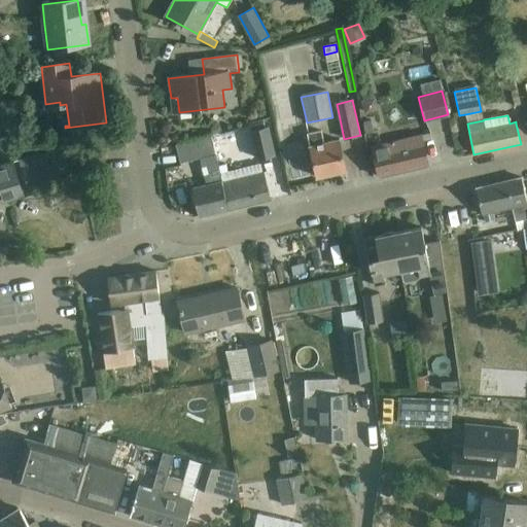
[(371,120),(363,123),(365,133),(373,132),(371,120)]
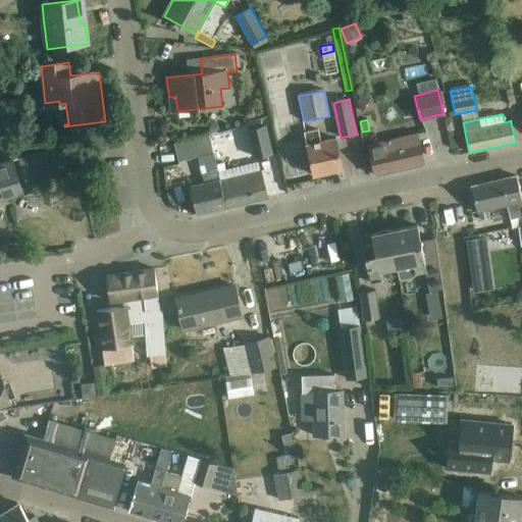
[(266,122),(254,125),(260,154),(272,151),(266,122)]
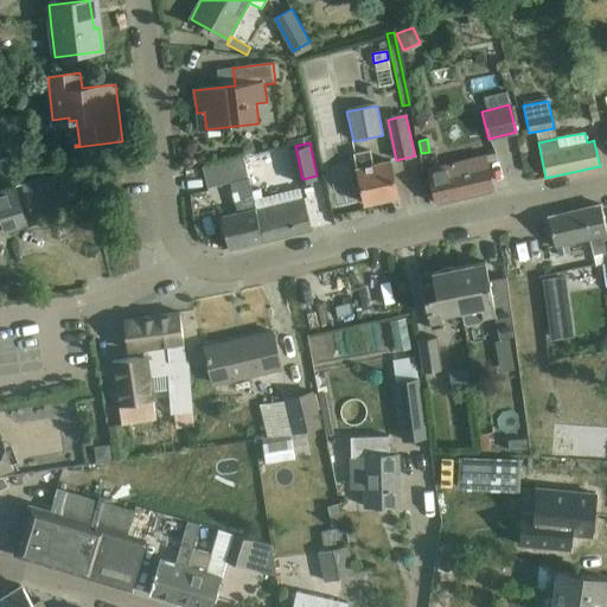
[(398,197),(394,173),(390,160),(372,165),(370,149),(353,153),(365,204),(398,197)]
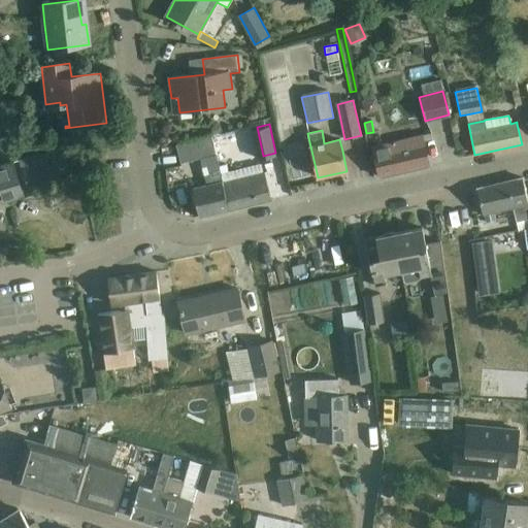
[(429,166),(425,146),(422,134),(393,141),(394,146),(390,147),(389,143),(372,147),(375,157),(380,177),(429,166)]
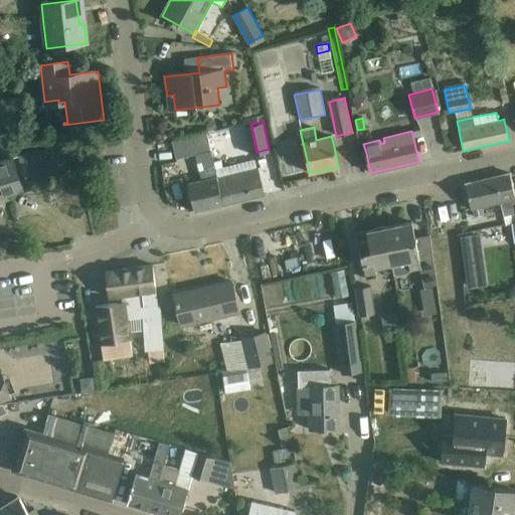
[(207,134),(173,142),(177,160),(211,151),(210,148),(207,134)]
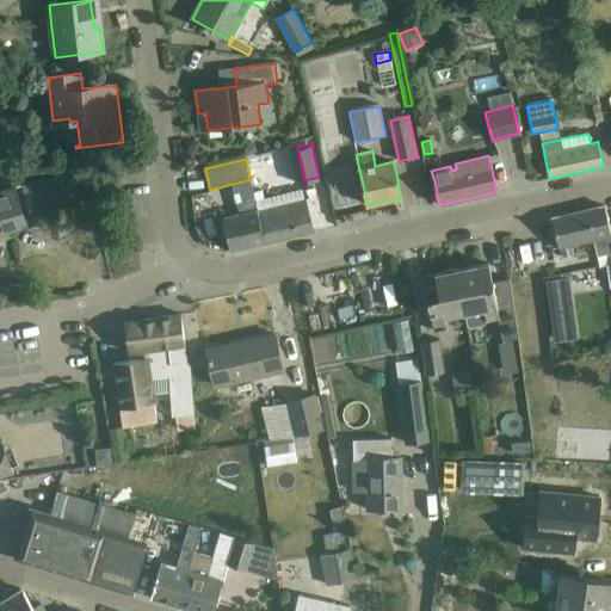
[(48,177),(22,185),(34,224),(59,216),(56,208),(80,201),(72,172),(48,178),(48,177)]
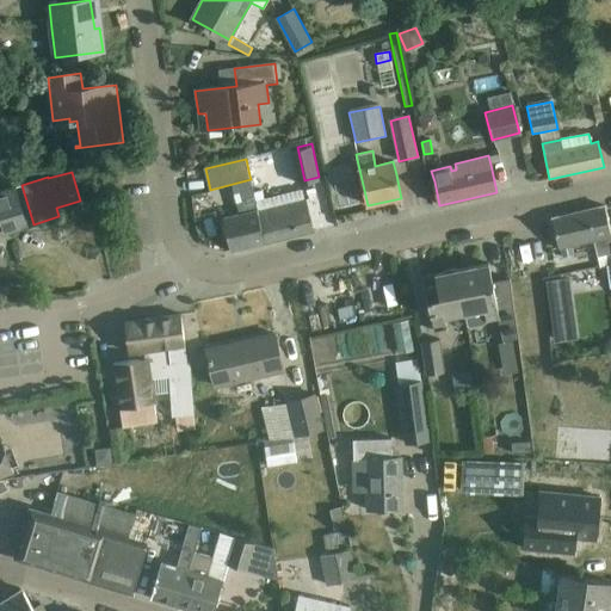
[(265,244),(255,202),(251,183),(240,185),(244,196),(245,203),(239,204),(241,213),(222,217),(230,252),(265,244)]
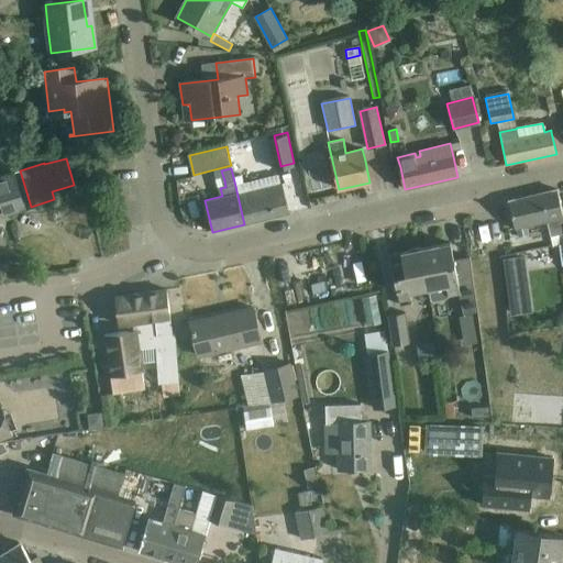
[(0,252),(7,250),(0,229),(0,216),(24,208),(13,173),(0,177),(0,252)]
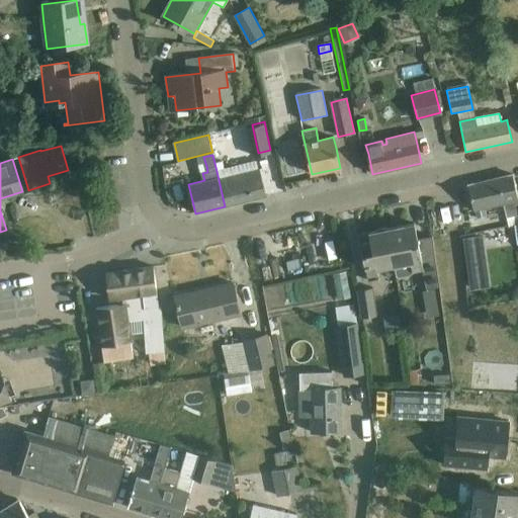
[(217,171),(225,206),(266,196),(259,169),(258,169),(256,161),(224,169),(217,171)]
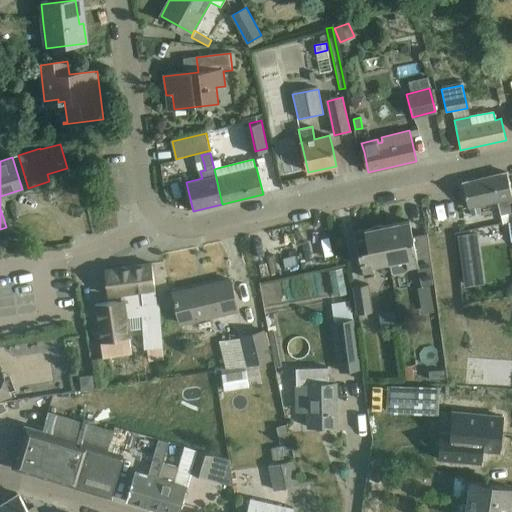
[(511,221),(511,196),(507,173),(462,183),(468,209),(478,207),(497,202),(502,224),(511,222),(511,221)]
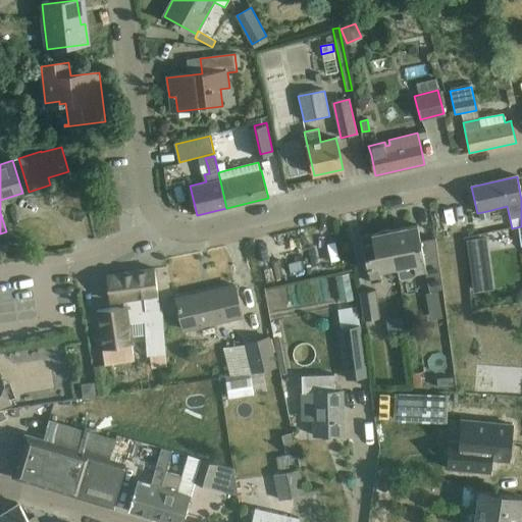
[(487,211),(477,213),(479,220),(489,217),(487,211)]
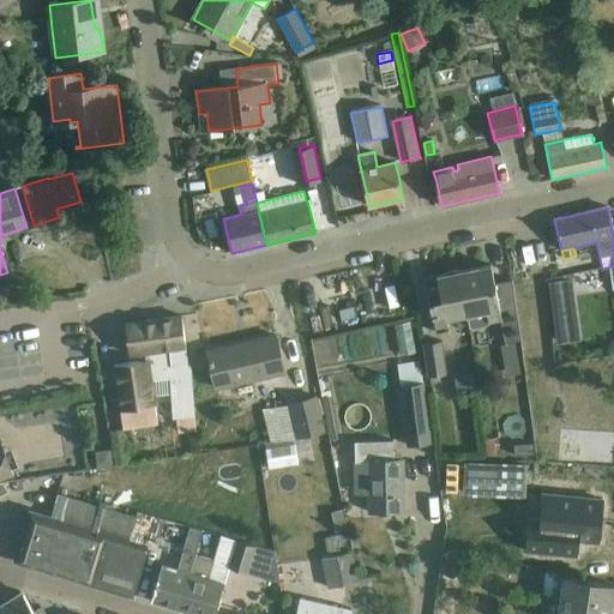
[(491,265),(458,271),(467,317),(469,327),(473,329),(486,326),(488,324),(500,321),(505,343),(521,341),(517,318),(519,318),(512,281),(494,284),(491,265)]
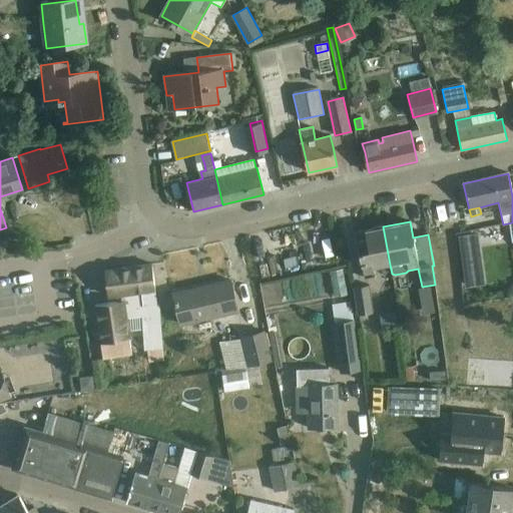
[(390,265),(383,226),(355,232),(365,280),(374,278),(373,269),(390,265)]
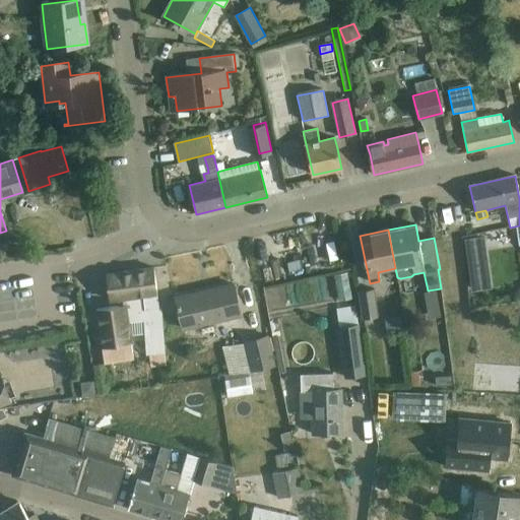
[(483,239),(469,241),(472,265),(486,263),(483,239)]
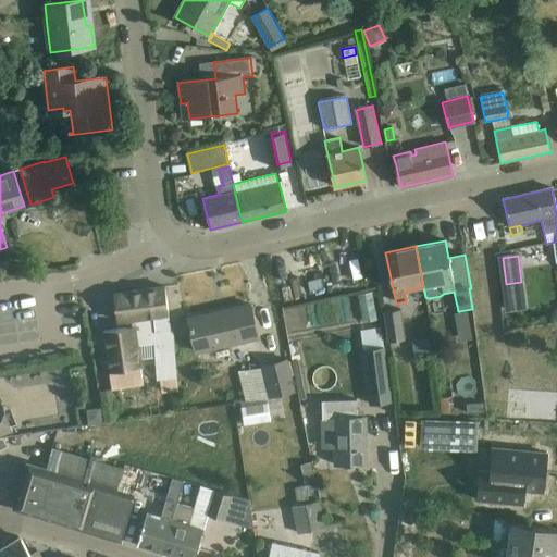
[(118,322),(132,320),(169,314),(164,287),(113,294),(118,322)]
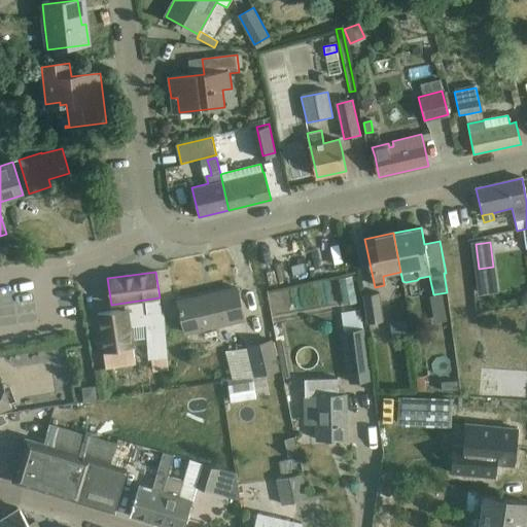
[(244,320),(241,309),(237,288),(178,303),(185,334),(244,320)]
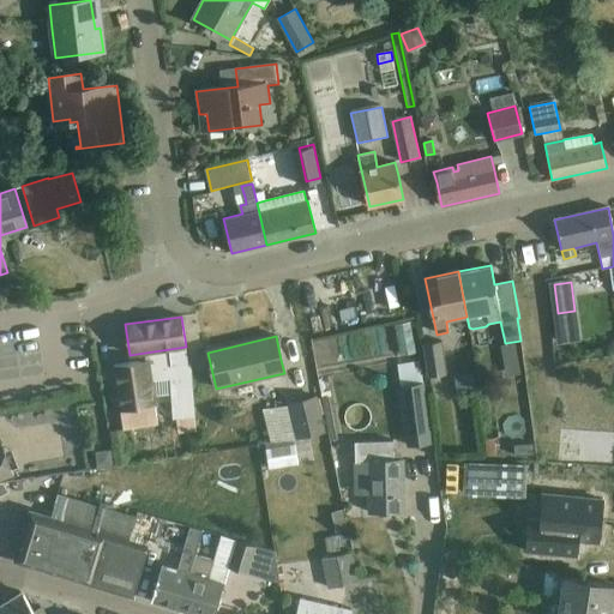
[(427,379),(431,378),(446,375),(441,343),(422,347),(427,379)]
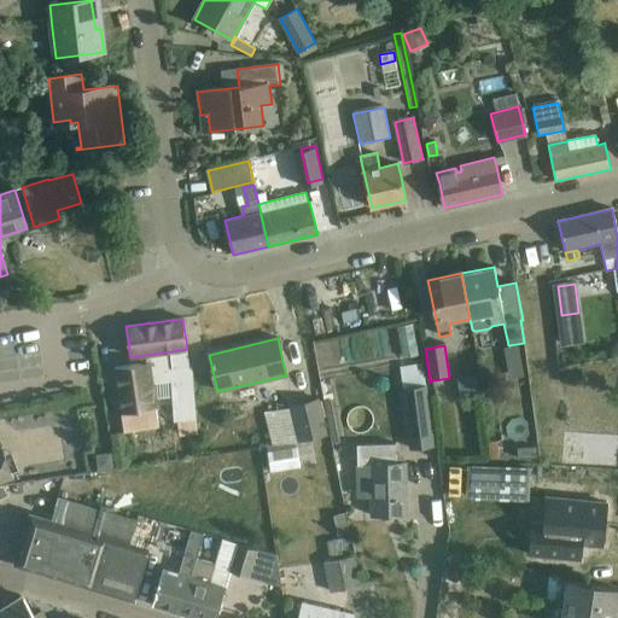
[(518,347),(503,349),(507,363),(520,361),(518,347)]
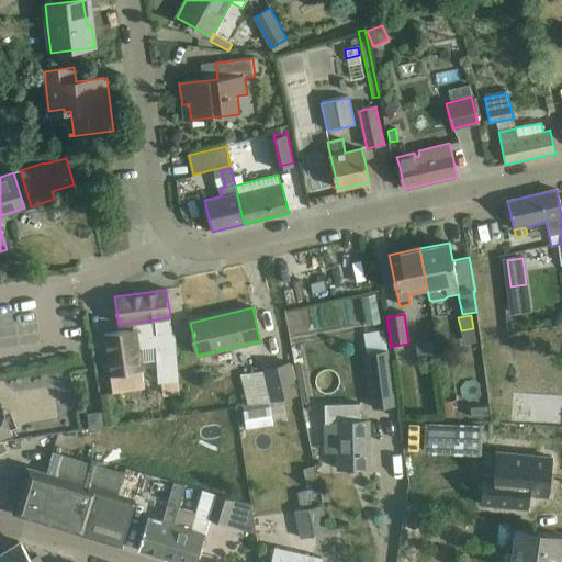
[(157,364),(157,371),(159,370),(163,397),(180,395),(175,335),(172,335),(170,317),(133,323),(134,330),(104,335),(113,393),(115,393),(146,388),(143,366),(157,364)]
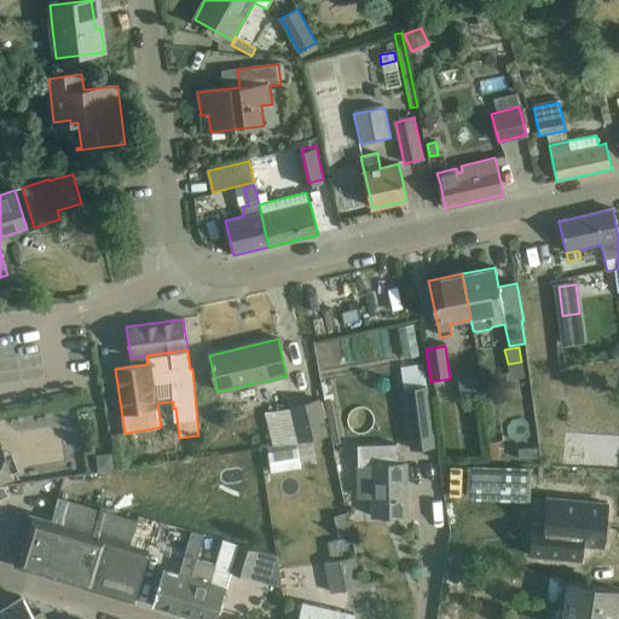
[(403,377),(404,389),(403,389),(411,452),(437,449),(427,386),(424,374),(403,377)]
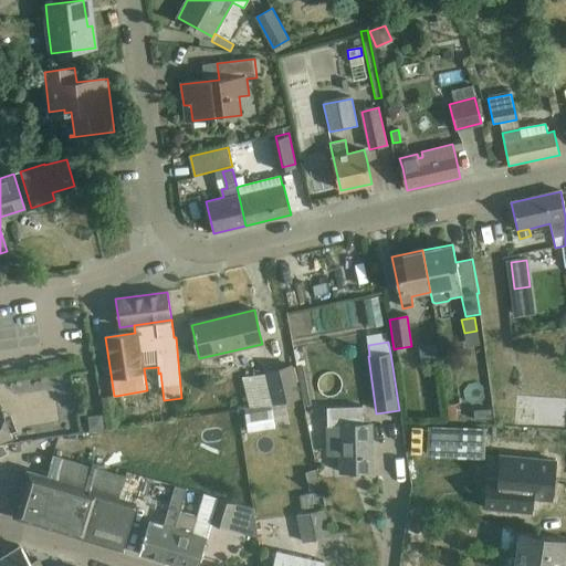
[(439,357),(437,343),(426,344),(429,358),(439,357)]
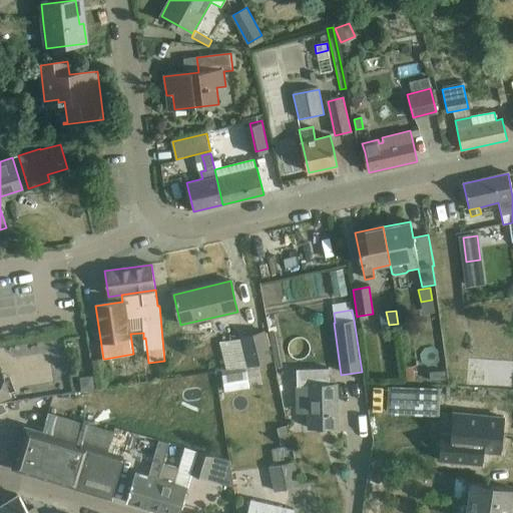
[(272,361),(266,331),(240,337),(241,339),(220,342),(225,369),(248,367),(272,361)]
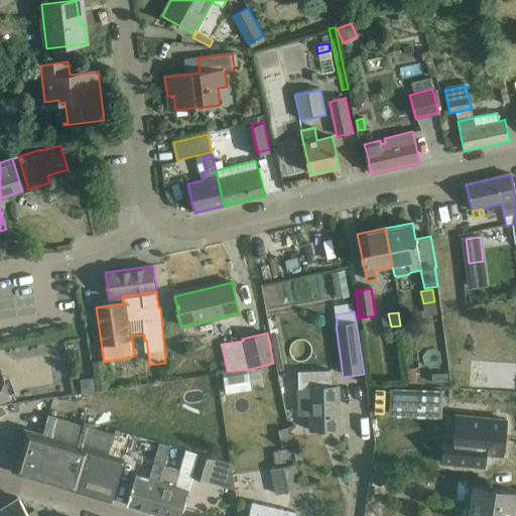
[(104,361),(93,362),(96,389),(110,387),(106,361),(104,361)]
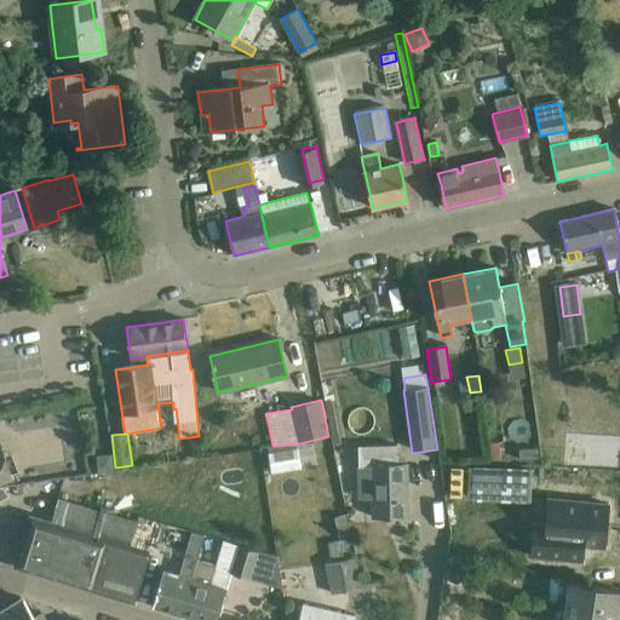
[(501,458),(501,451),(500,443),(491,445),(493,458),(501,458)]
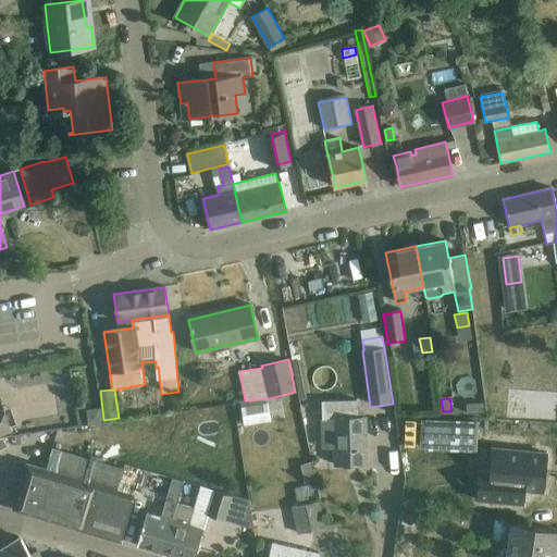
[(367,465),(367,443),(366,417),(357,417),(357,399),(322,400),(322,419),(333,419),(334,465),(367,465)]
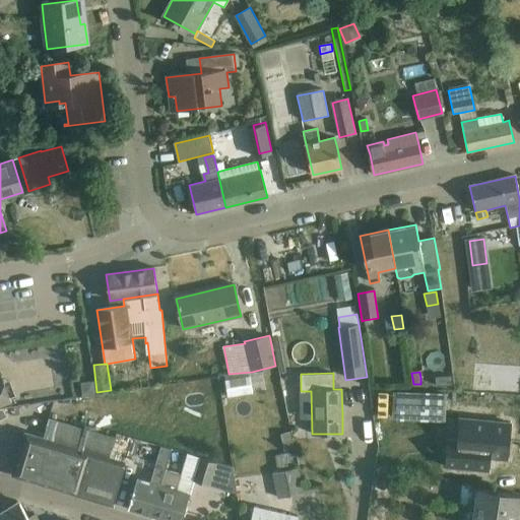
[(250,377),(225,381),(228,397),(252,393),(250,377)]
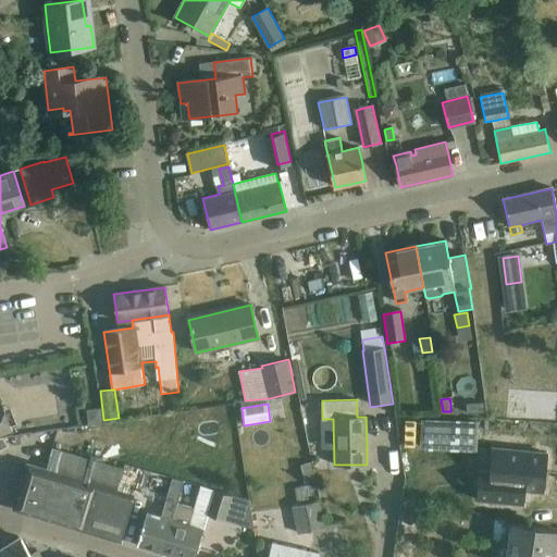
[(483,404),(467,405),(468,413),(475,412),(483,412),(484,412),(483,404)]
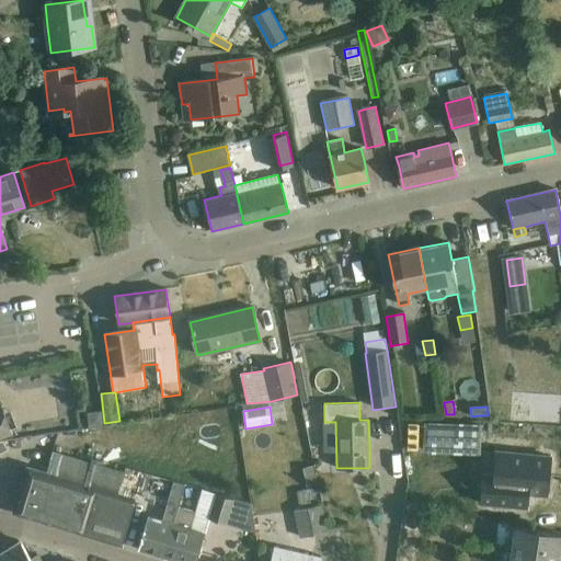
[(0,410),(0,437),(12,433),(2,409),(0,410)]
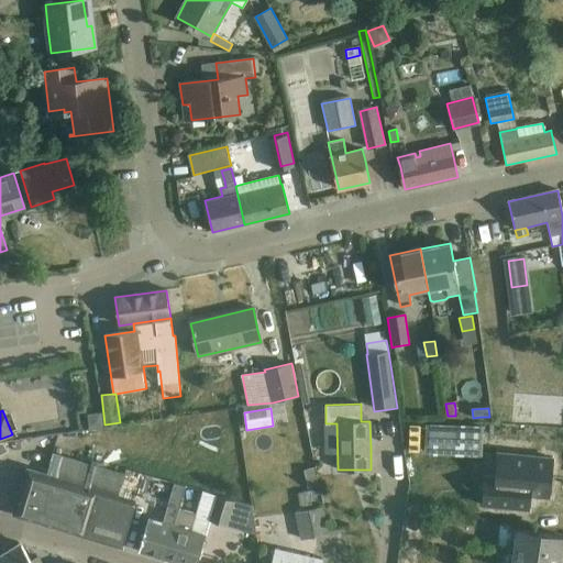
[(102,426),(101,414),(88,415),(90,427),(102,426)]
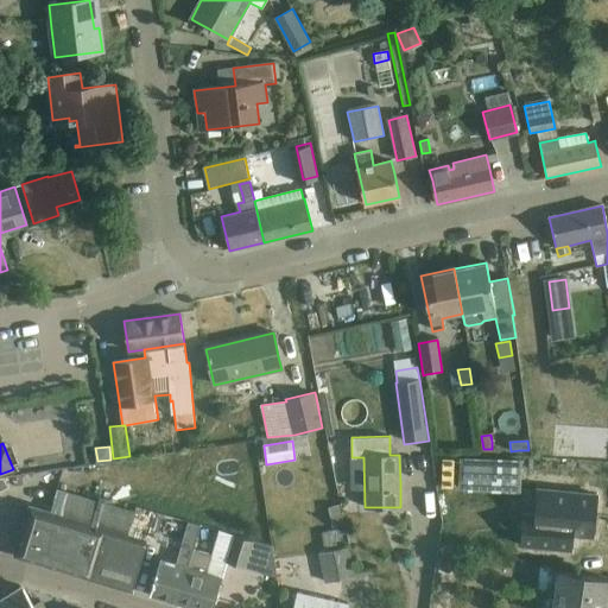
[(519,462),(463,460),(462,488),(519,489),(519,462)]
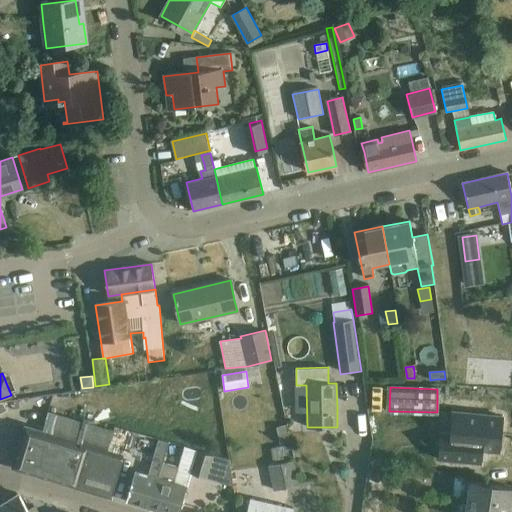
[(108,451),(114,432),(48,412),(42,431),(108,451)]
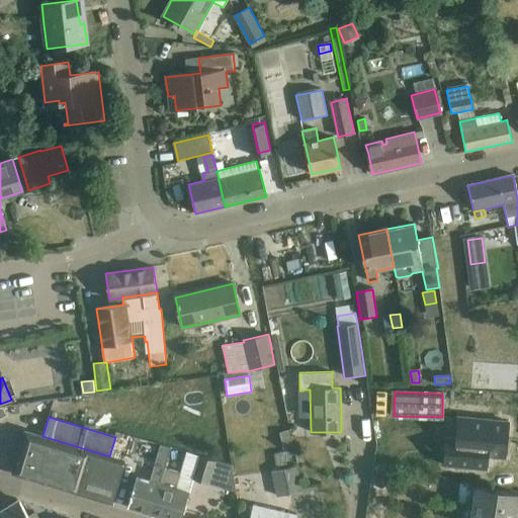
[(508,459),(509,425),(458,423),(458,446),(442,445),(441,467),(492,468),(492,459),(508,459)]
